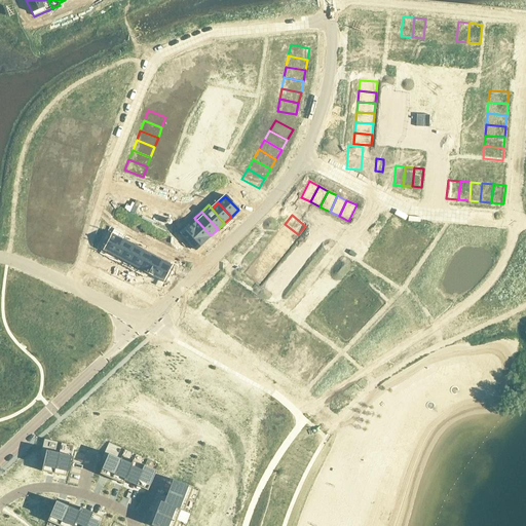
[(190,226),(189,226),(204,241),(211,235),(196,220),(195,220),(190,226)]
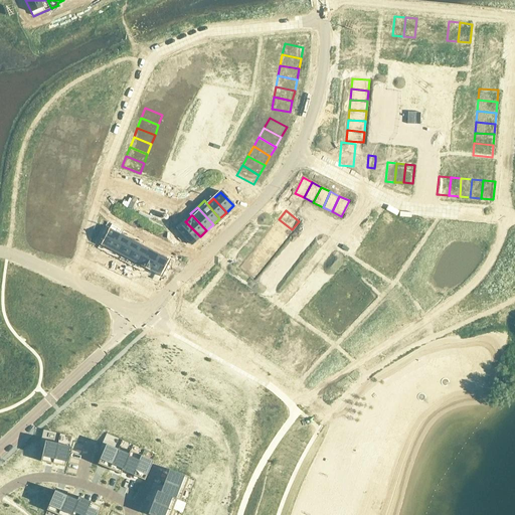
[(184,219),(175,227),(191,244),(200,236),(185,221),(186,221),(184,219)]
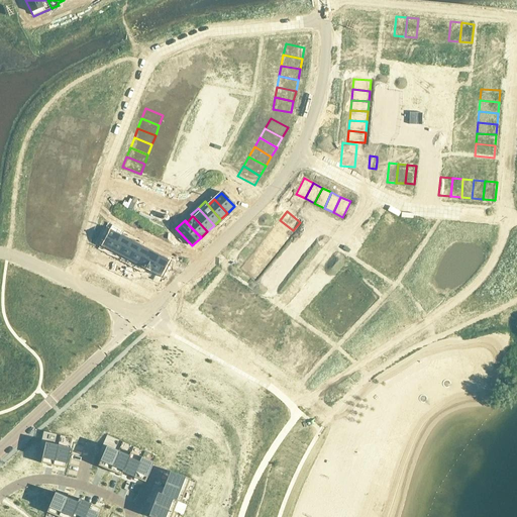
[(280,220),(274,228),(287,238),(293,230),(280,220)]
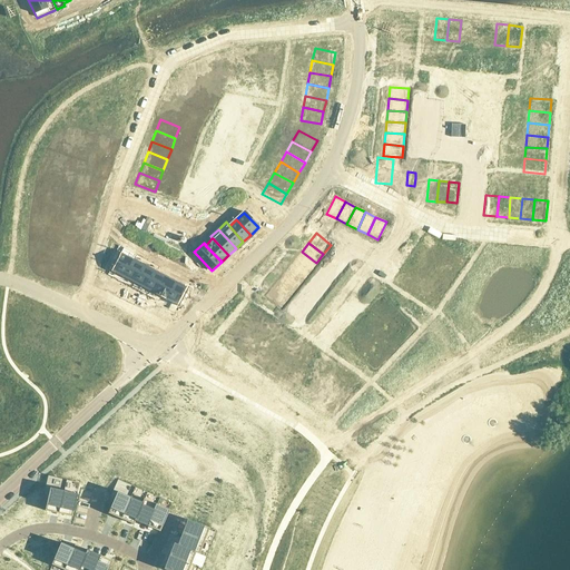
[(446,247),(440,256),(457,268),(463,258),(446,247)]
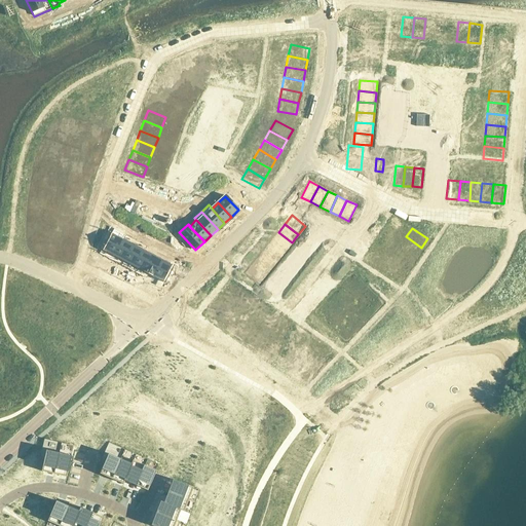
[(114,229),(103,250),(113,256),(122,239),(123,239),(125,235),(114,229)]
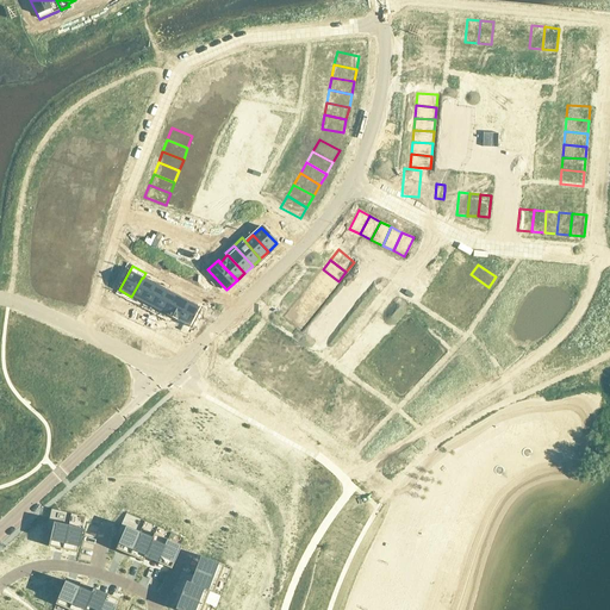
[(323,269),(315,279),(331,291),(338,281),(323,269)]
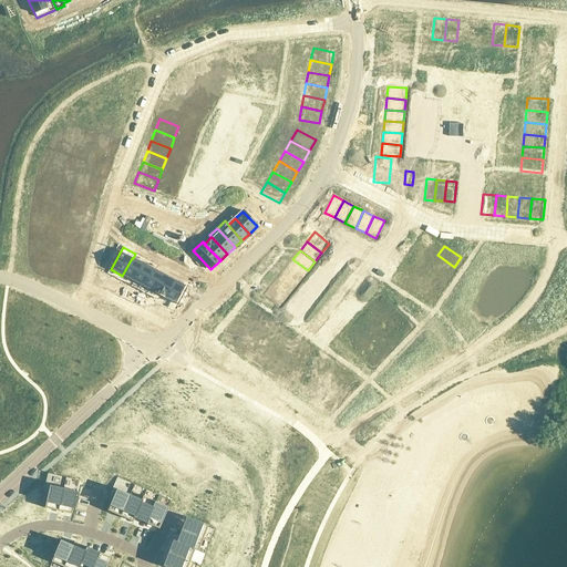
[(437,255),(431,265),(447,276),(454,267),(437,255)]
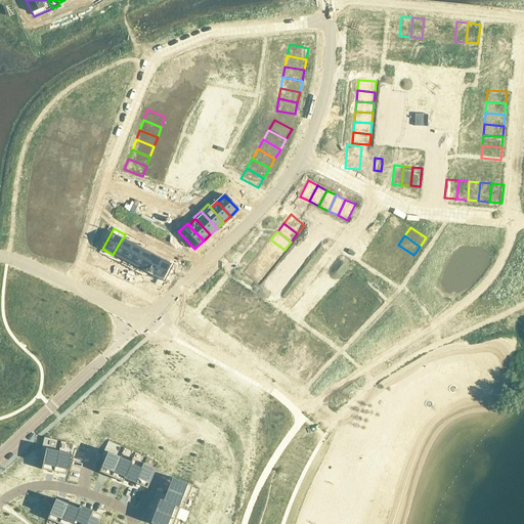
[(122,238),(113,255),(123,260),(132,244),(123,238),(122,238)]
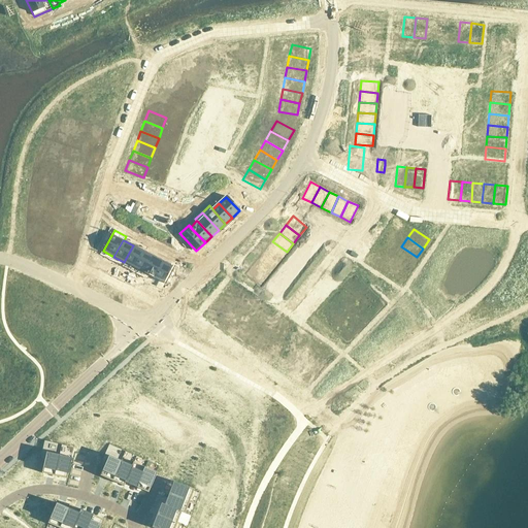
[(272,241),(266,250),(279,260),(287,252),(272,241)]
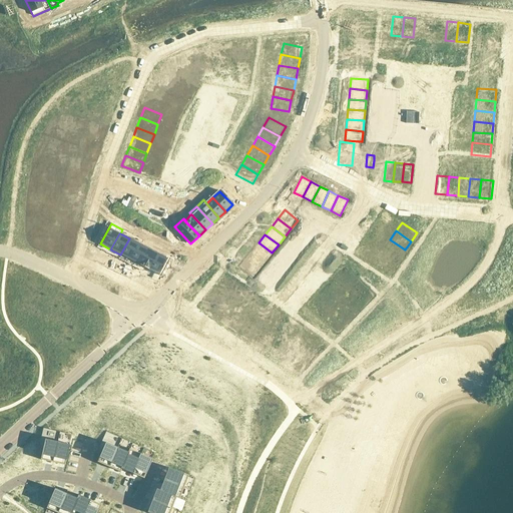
[(129,238),(120,254),(130,260),(138,243),(129,238)]
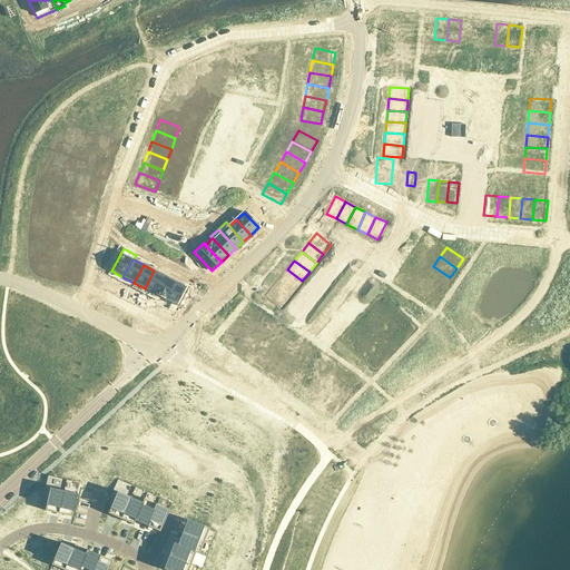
[(433,266),(426,275),(444,287),(450,277),(433,266)]
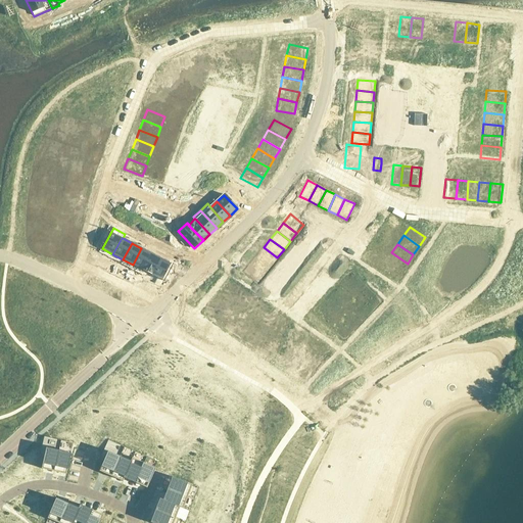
[(264,247),(256,255),(271,266),(277,257),(264,247)]
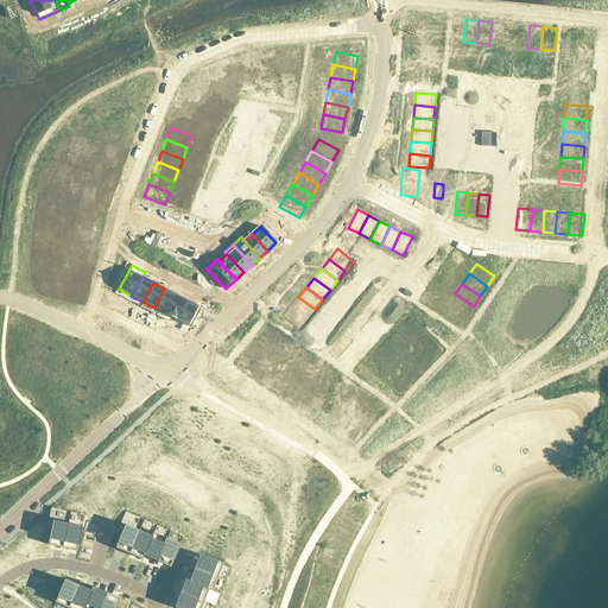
[(164,289),(154,308),(165,314),(176,295),(164,289)]
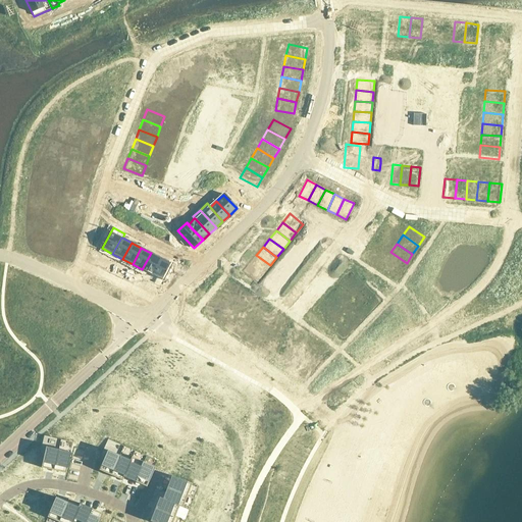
[(390,252),(385,261),(401,271),(407,263),(390,252)]
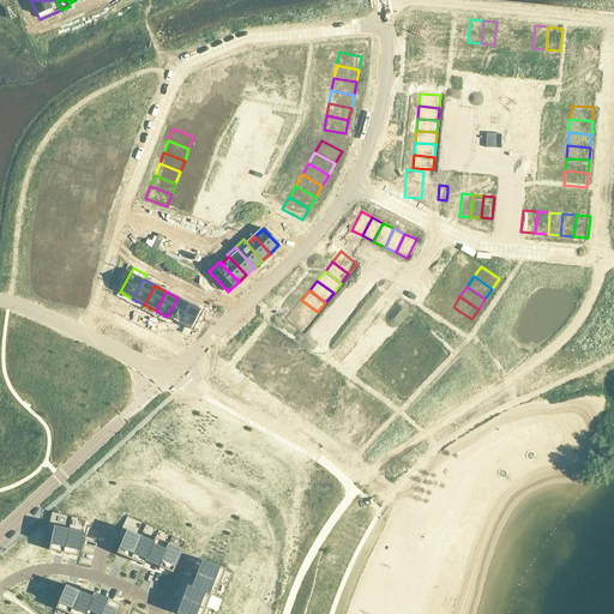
[(178,298),(167,317),(179,323),(188,304),(178,298)]
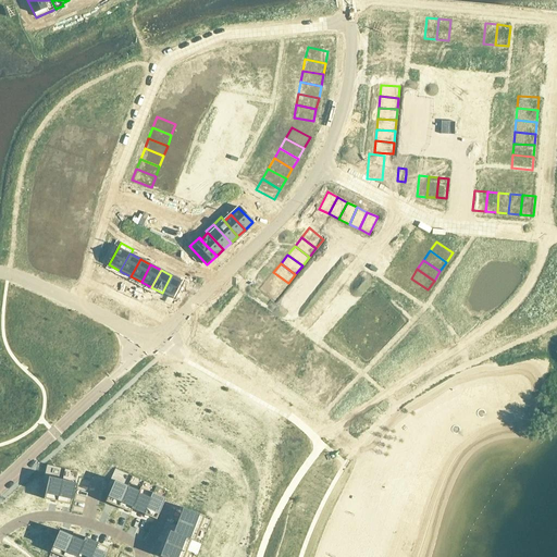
[(273,272),(267,281),(282,292),(288,283),(273,272)]
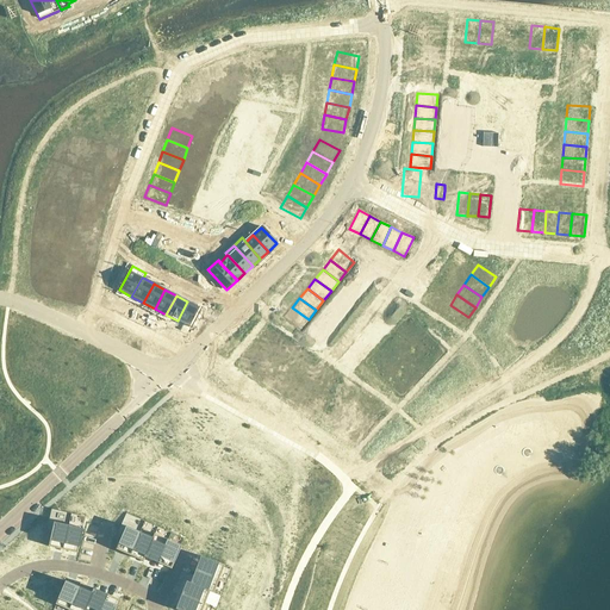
[(187,302),(178,321),(190,328),(200,307),(187,302)]
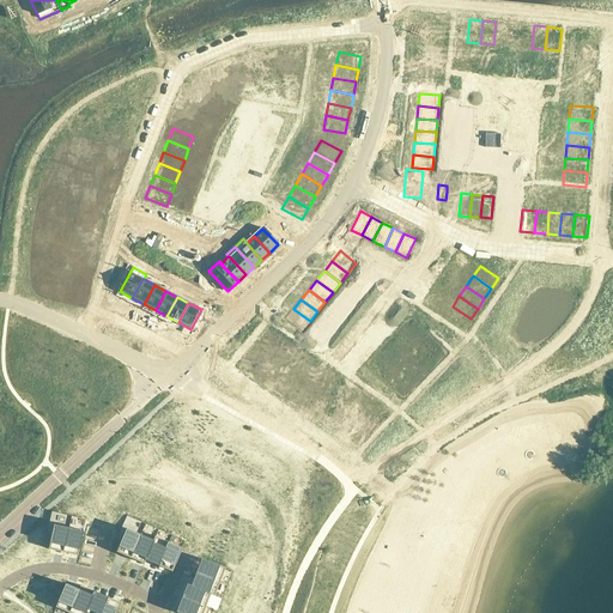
[(453,307),(444,317),(463,329),(471,319),(453,307)]
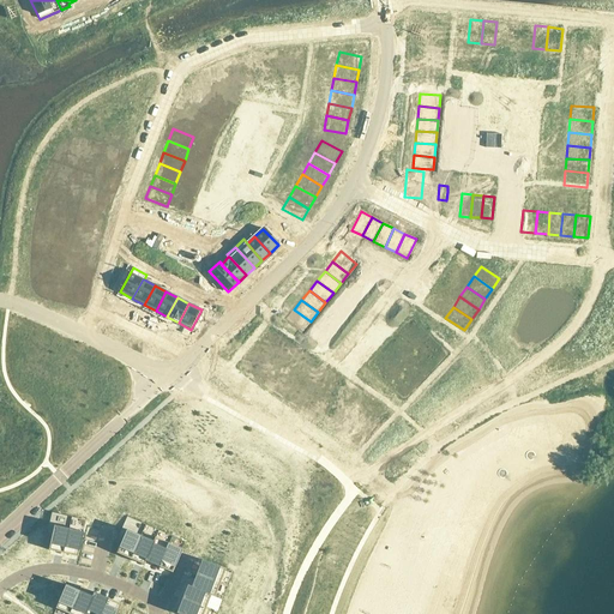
[(294,309),(286,319),(302,332),(311,321),(294,309)]
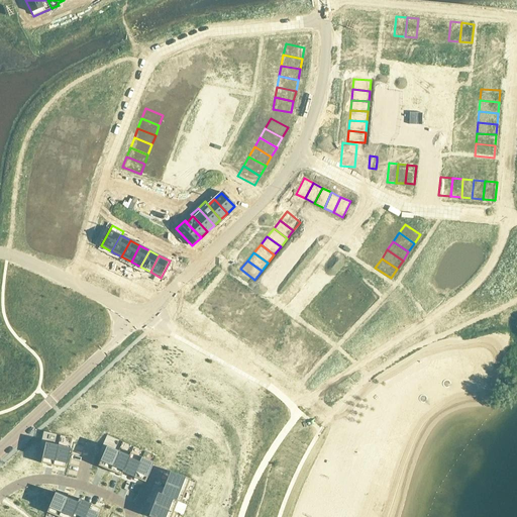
[(341,273),(337,276),(342,281),(345,277),(341,273)]
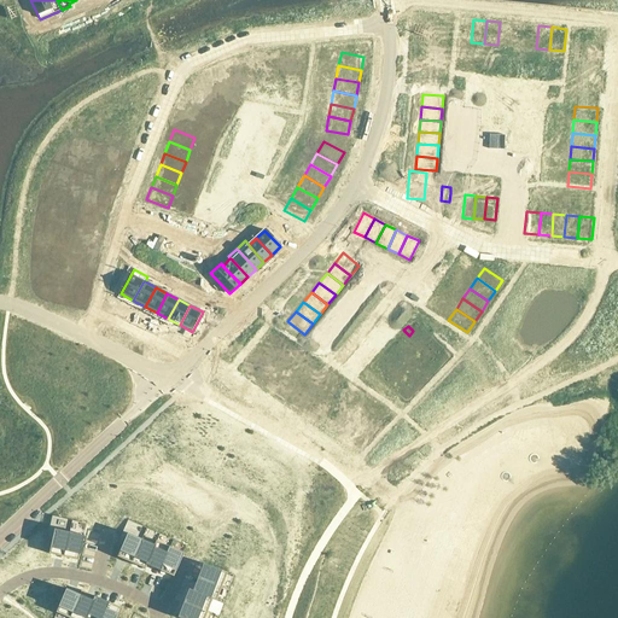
[(400,334),(395,339),(401,344),(404,340),(400,334)]
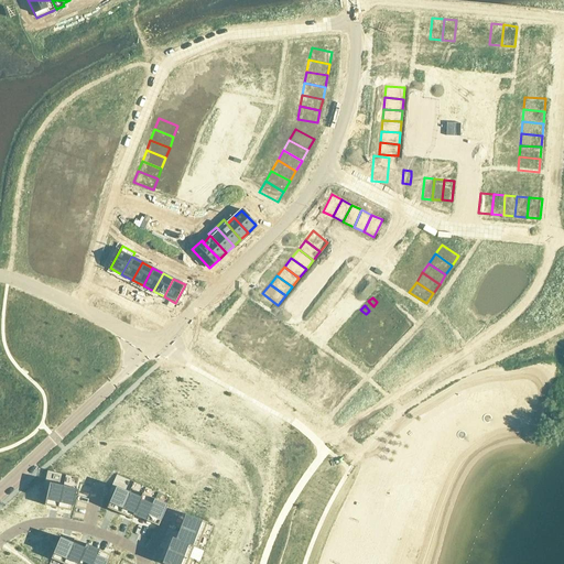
[(393,308),(386,317),(401,332),(409,323),(393,308)]
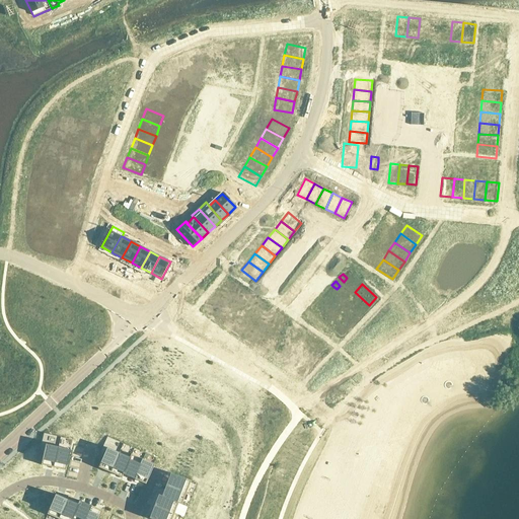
[(331,285),(328,288),(334,293),(337,289),(331,285)]
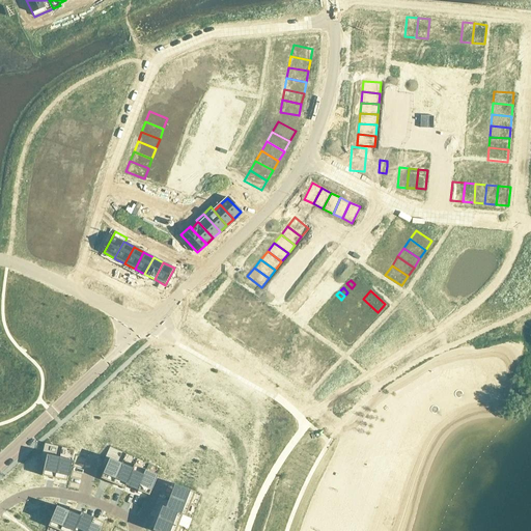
[(363,299),(356,307),(370,319),(378,312),(363,299)]
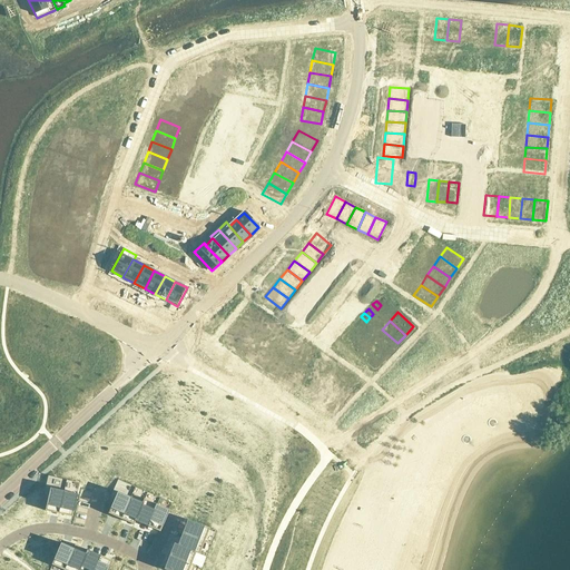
[(237,323),(226,340),(235,346),(247,330),(237,323)]
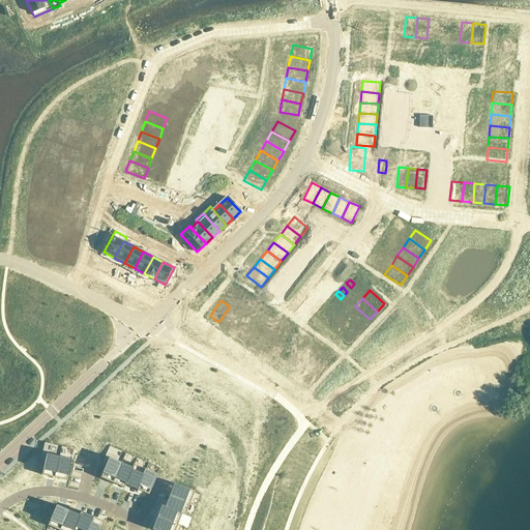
[(328,302),(324,305),(329,311),(332,307),(328,302)]
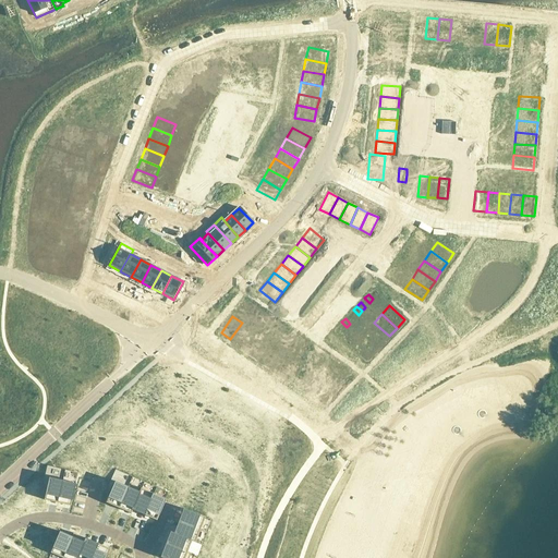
[(341,322),(338,326),(343,330),(347,327),(341,322)]
